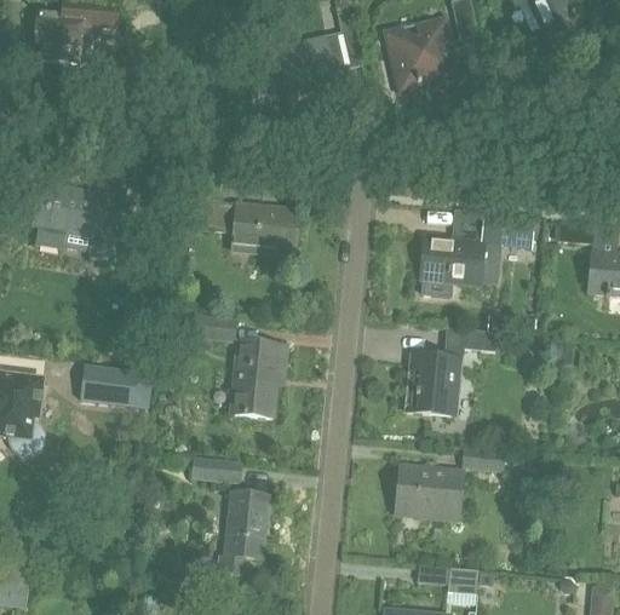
[(41,62),(80,64),(82,27),(116,29),(118,18),(119,5),(62,0),(61,15),(40,13),(38,45),(42,45),(41,62)]
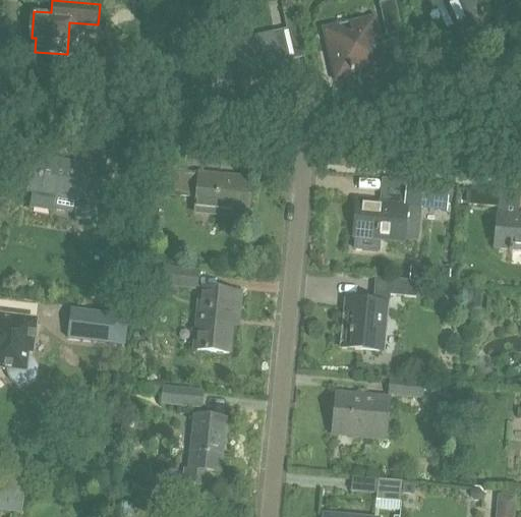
[(379,0),(387,34),(402,30),(396,0),(379,0)]
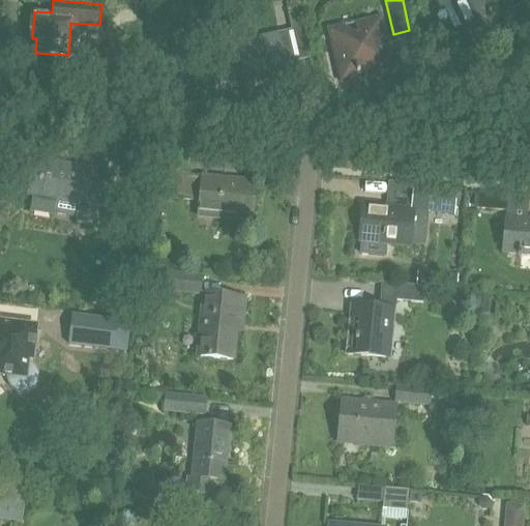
[(451,0),(468,37),(497,25),(486,0),(451,0)]
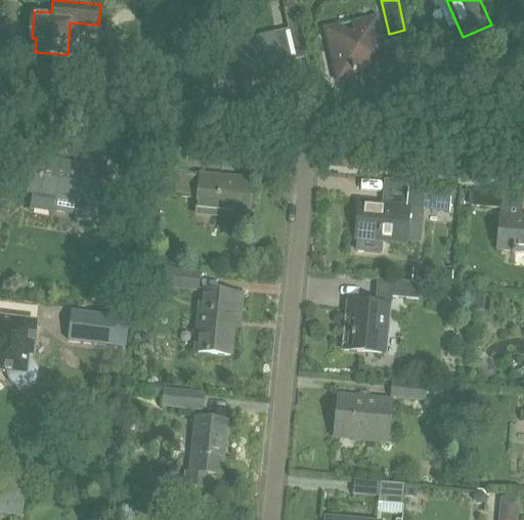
[(188,26),(202,14),(192,5),(180,16),(188,26)]
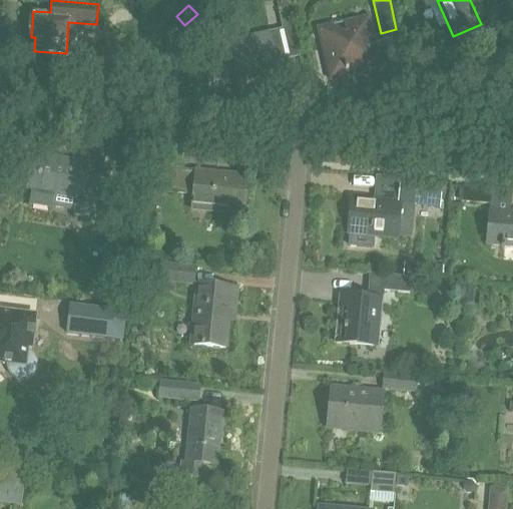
[(234,61),(242,98),(284,88),(277,55),(299,50),(290,8),(279,11),(283,26),(232,38),(230,29),(215,28),(213,59),(220,60),(221,64),(234,61)]
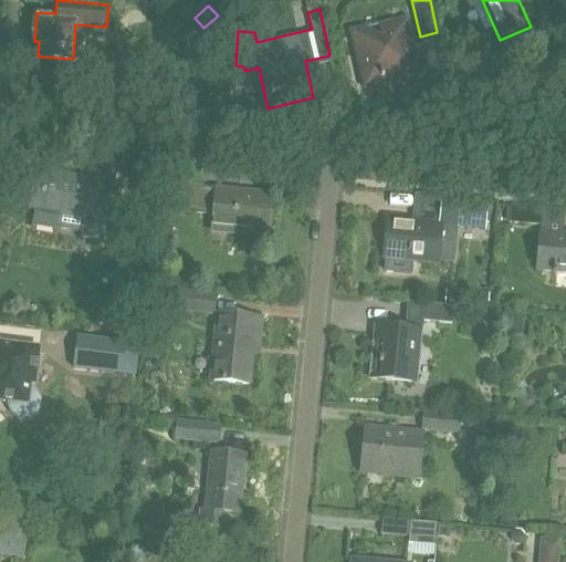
[(352,30),(365,85),(420,72),(407,17),(352,30)]
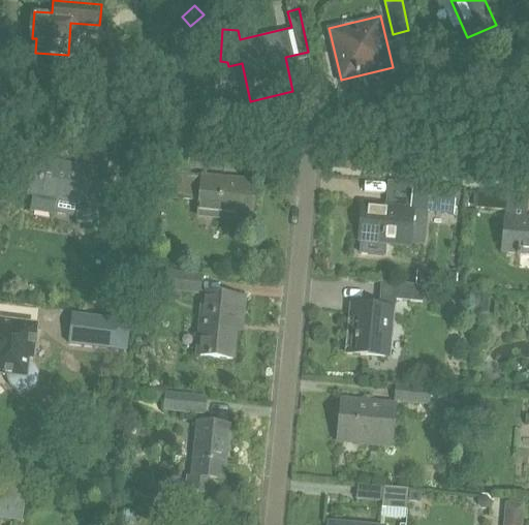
[(80,78),(122,81),(123,60),(82,56),(80,78)]
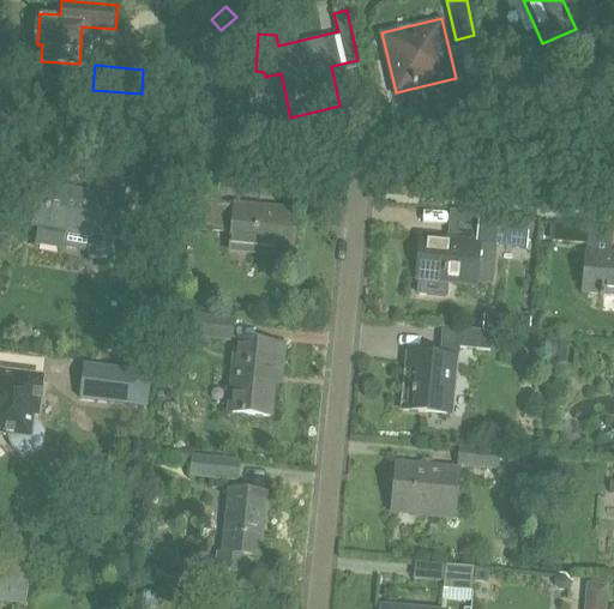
[(232,151),(230,166),(245,167),(246,152),(232,151)]
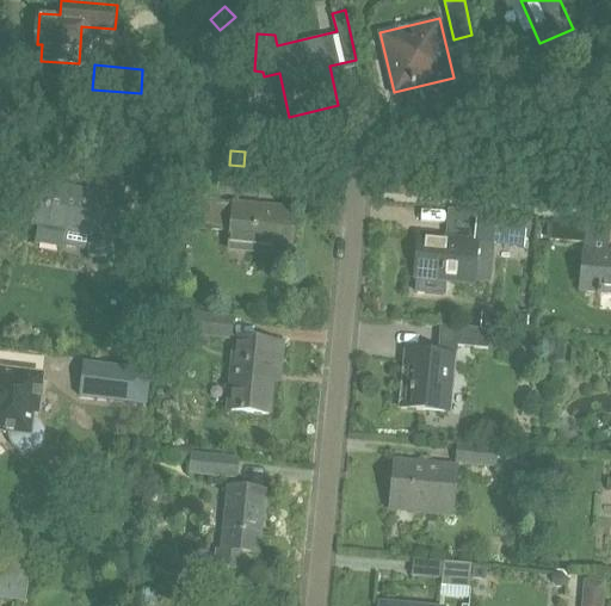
[(534,169),(547,172),(549,153),(536,150),(534,169)]
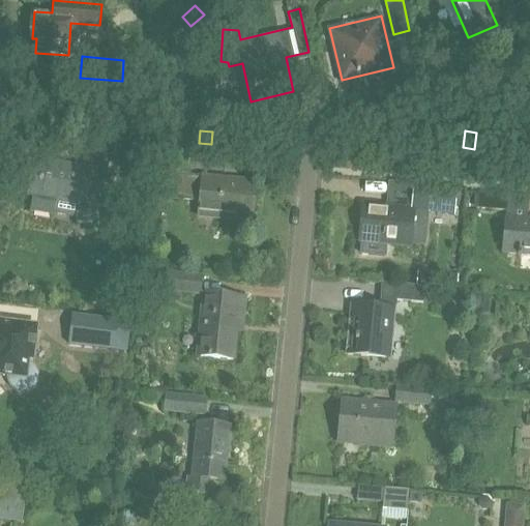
[(200,213),(254,220),(257,179),(190,173),(193,149),(168,146),(163,194),(202,198),(200,213)]
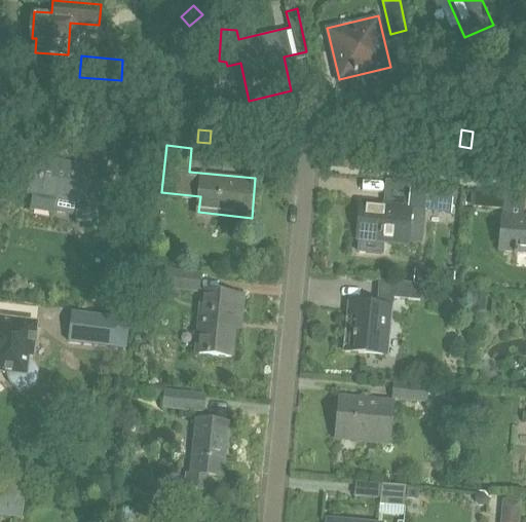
[(32,156),(28,184),(33,185),(29,206),(52,210),(53,208),(77,212),(76,218),(106,223),(109,204),(111,206),(115,183),(94,179),(96,168),(32,156)]
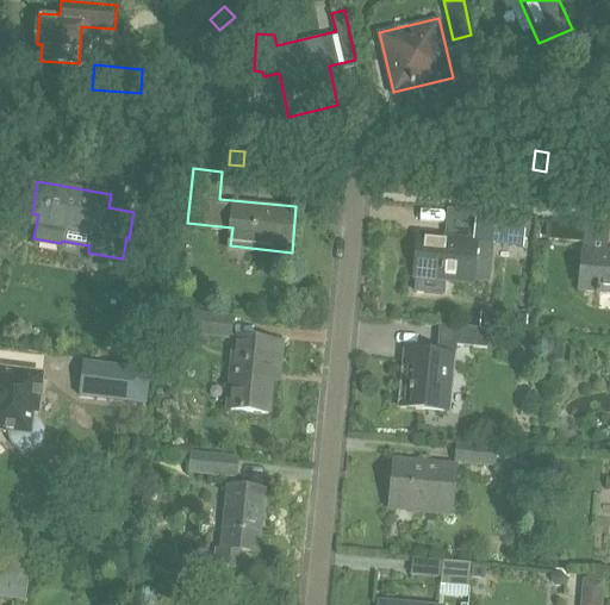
[(480,210),(478,238),(523,243),(526,213),(480,210)]
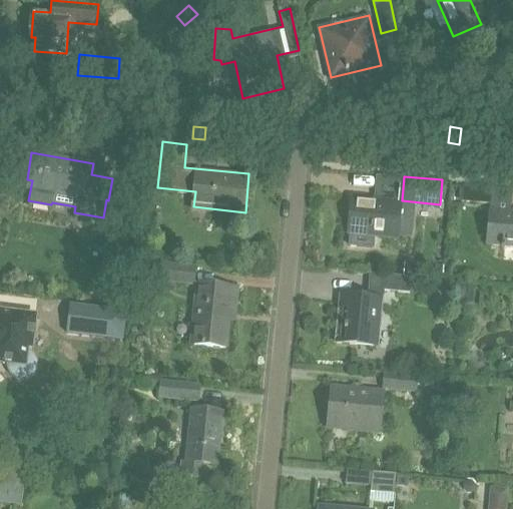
[(463,184),(462,199),(491,201),(492,186),(463,184)]
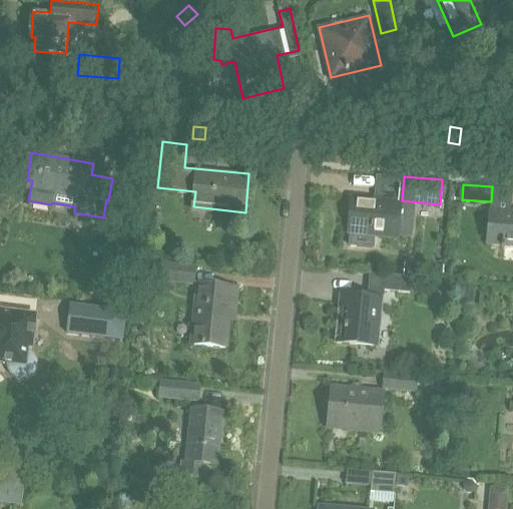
[(349,231),(399,235),(402,201),(352,196),(349,231)]
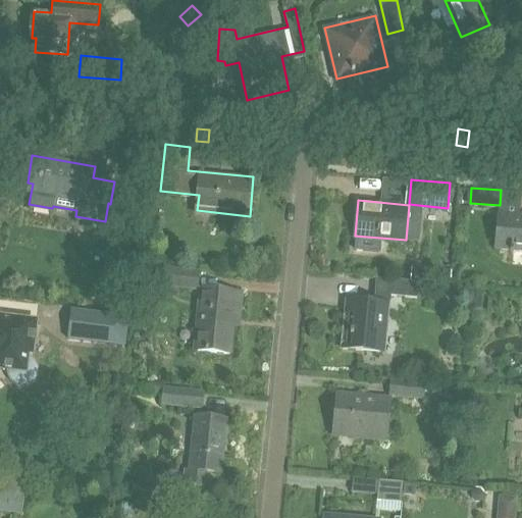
[(521,214),(519,214),(499,212),(496,248),(521,249),(521,214)]
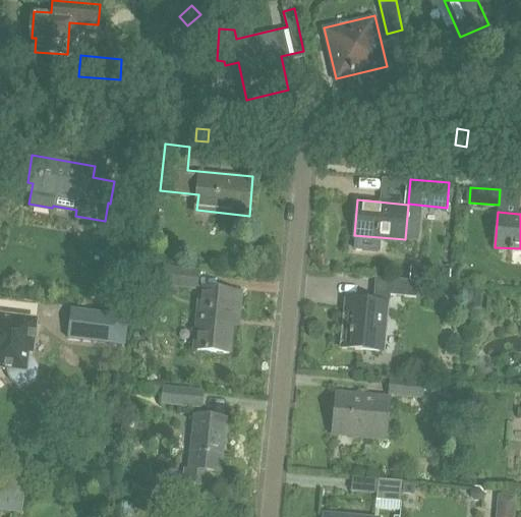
[(161,284),(197,288),(199,268),(164,264),(164,265),(157,265),(155,282),(161,282),(161,284)]
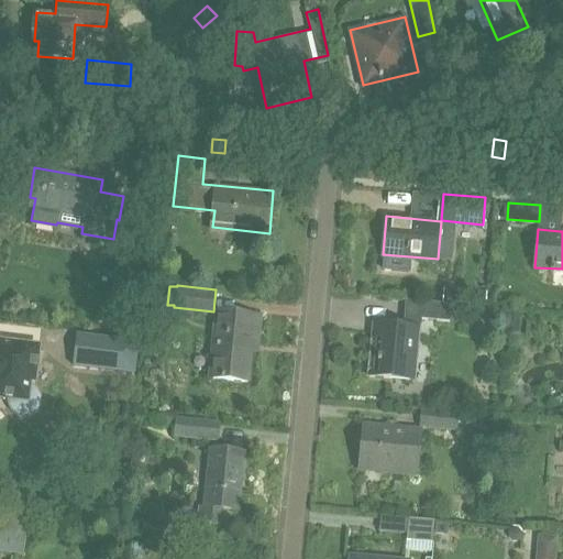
[(478,287),(450,286),(450,299),(477,300),(478,287)]
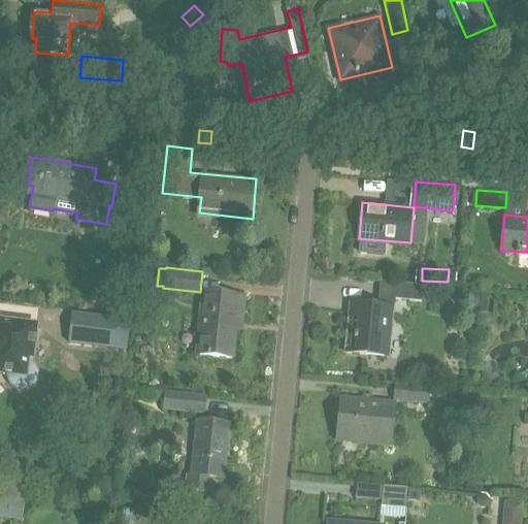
[(425,283),(382,279),(378,303),(352,300),(347,350),(389,354),(395,296),(424,299),(425,283)]
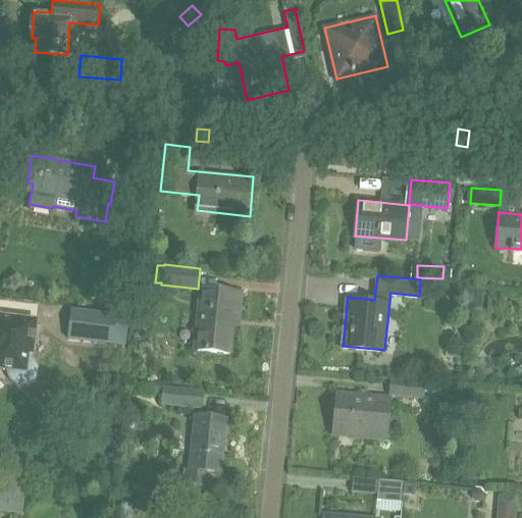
[(196,349),(230,353),(235,315),(240,315),(243,292),(203,287),(196,349)]
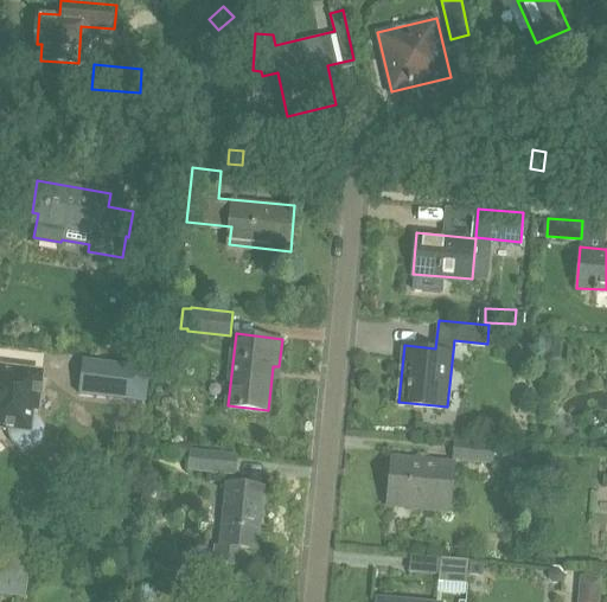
[(549,350),(560,350),(561,335),(550,335),(549,350)]
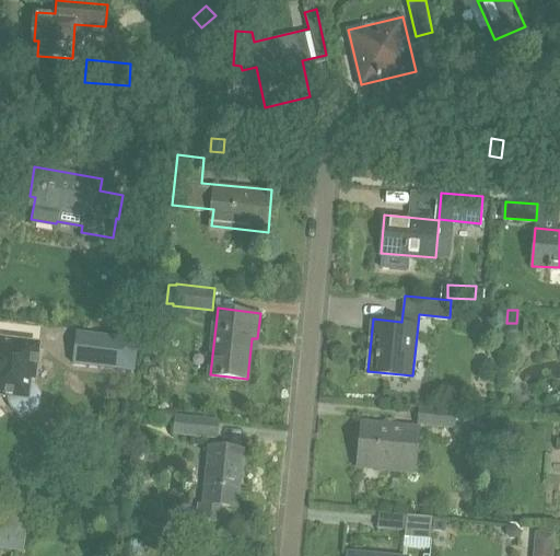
[(477,313),(475,326),(488,328),(490,315),(477,313)]
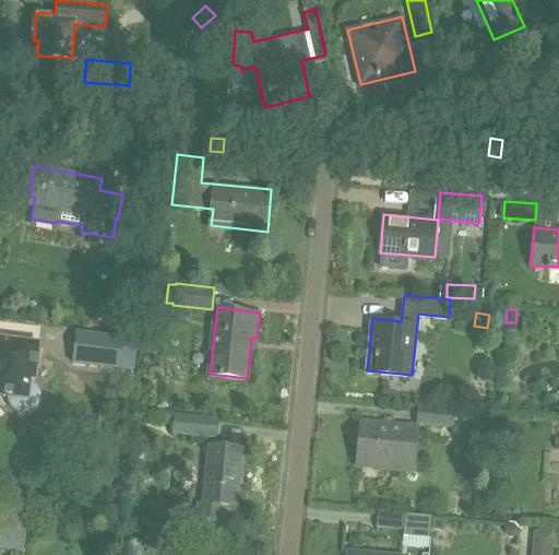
[(133,339),(74,331),(71,362),(130,368),(133,339)]
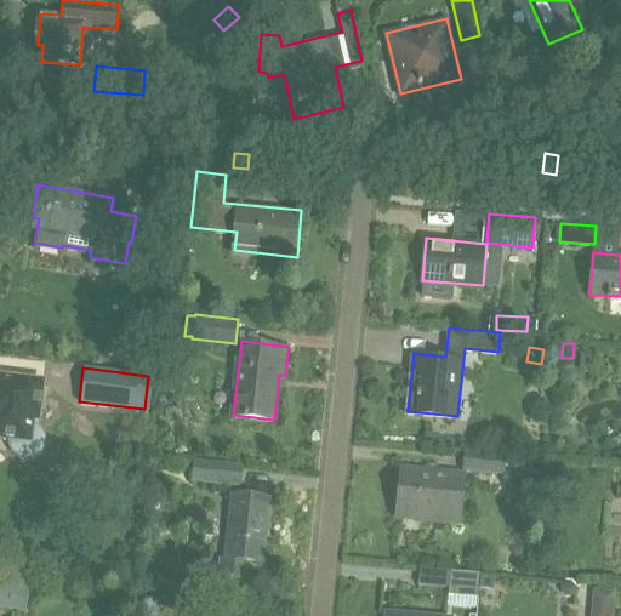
[(20,452),(26,455),(32,455),(38,451),(43,446),(44,440),(44,433),(40,427),(35,423),(33,423),(33,420),(38,420),(43,381),(0,376),(0,438),(11,439),(11,443),(13,449),(20,452)]
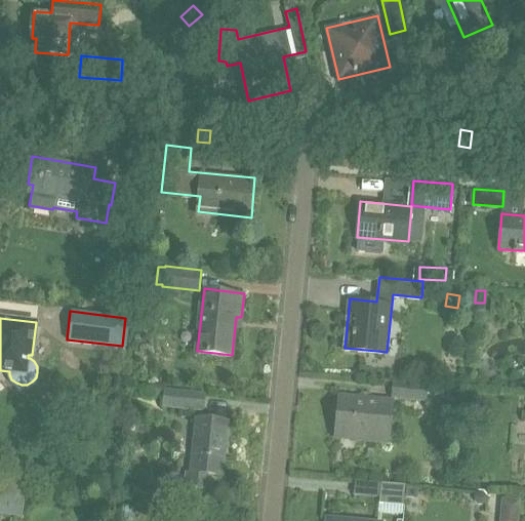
[(393,395),(427,399),(428,384),(394,381),(393,395)]
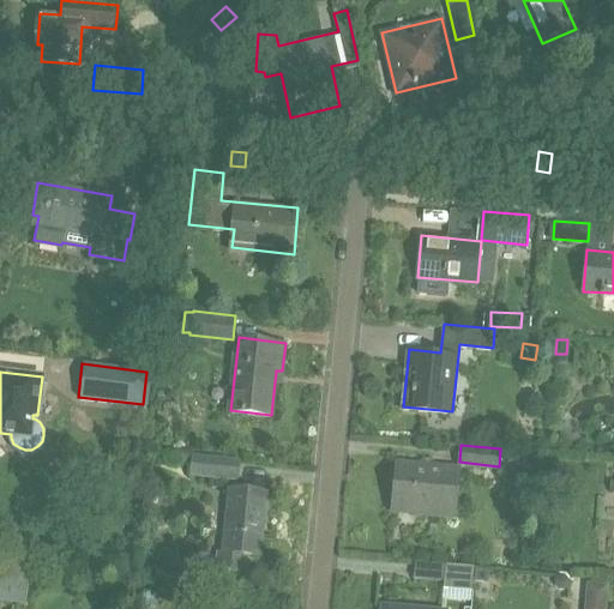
[(188,474),(239,478),(240,456),(190,451),(190,452),(190,459),(188,474)]
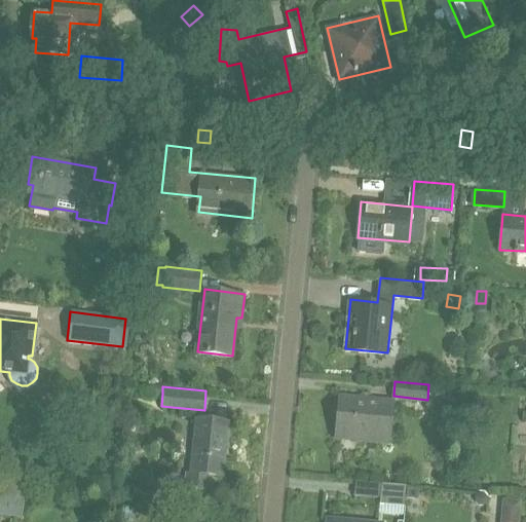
[(336,435),(389,441),(393,400),(340,395),(336,435)]
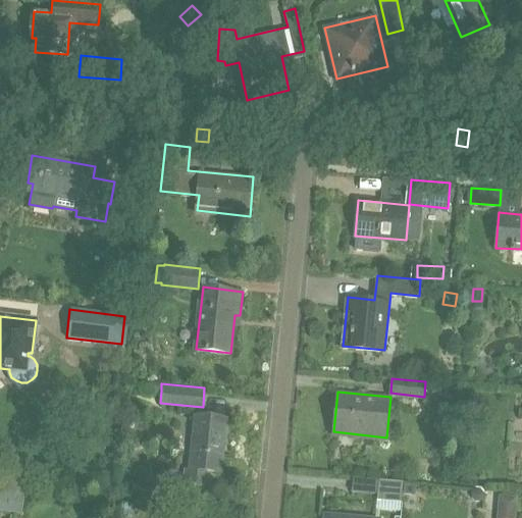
[(184,483),(208,485),(210,470),(220,471),(226,417),(196,414),(190,467),(186,467),(184,483)]
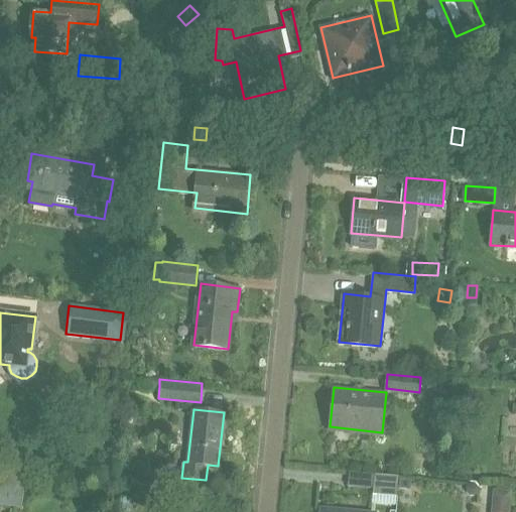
[(372,492),(395,494),(398,475),(374,473),(372,492)]
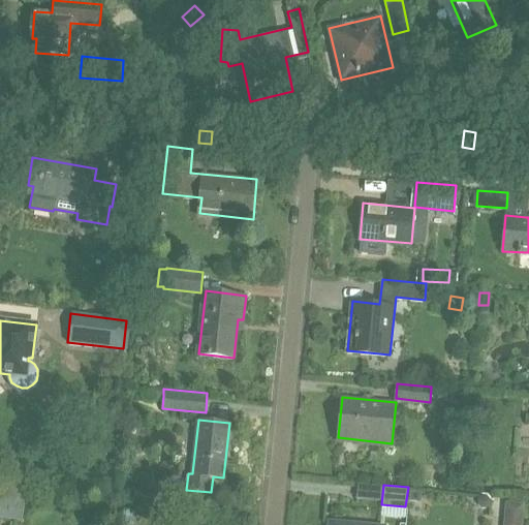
[(0,516),(22,519),(25,489),(0,486),(0,516)]
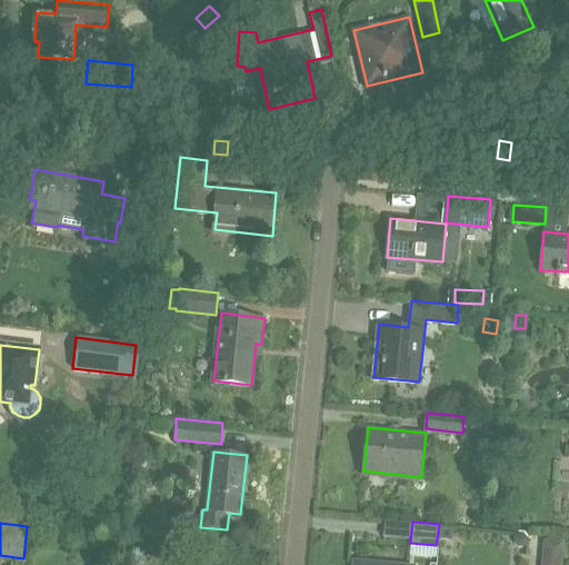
[(440,536),(451,537),(452,526),(441,525),(440,536)]
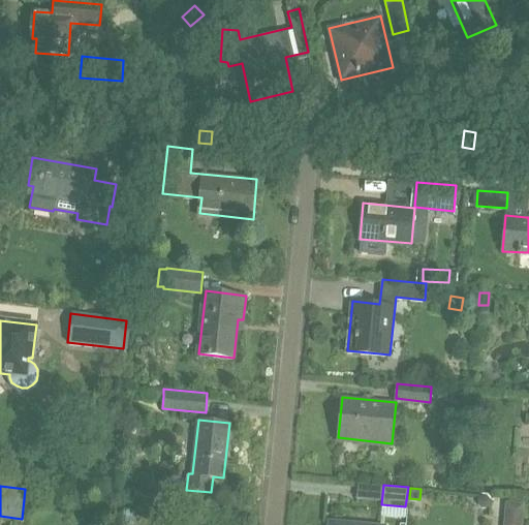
[(478,501),(483,506),(487,506),(490,503),(491,499),(486,495),(483,495),(479,497),(478,501)]
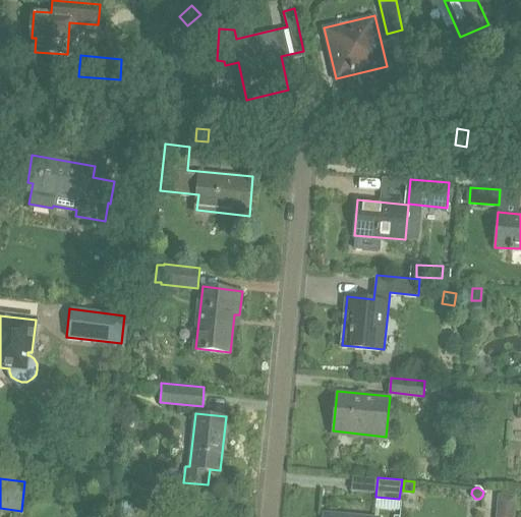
[(495,516),(514,516),(516,494),(508,494),(508,490),(500,489),(499,492),(498,493),(495,516)]
